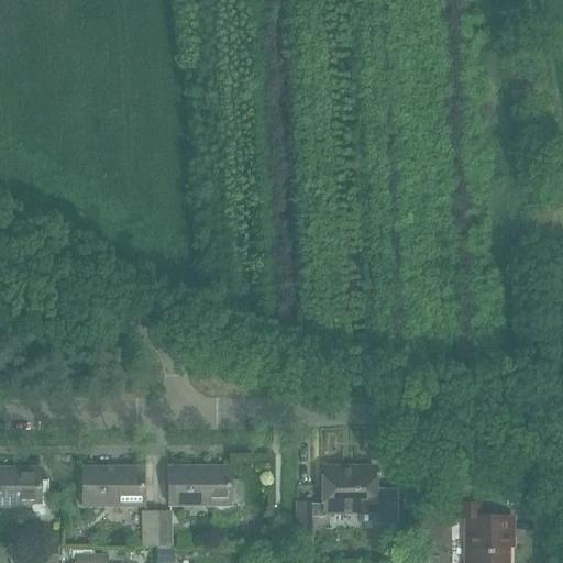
[(84,471),(84,493),(84,504),(143,504),(143,470),(84,471)]
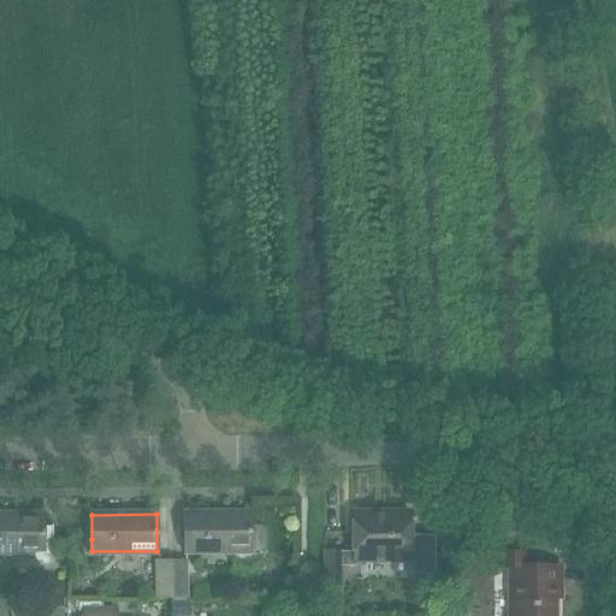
[(185,514),(185,554),(261,552),(266,548),(266,532),(260,527),(250,527),(250,514),(185,514)]
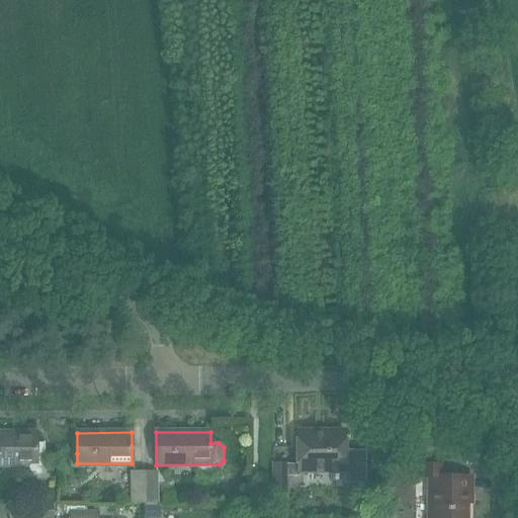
[(297,464),(287,464),(287,477),(298,477),(298,472),(314,472),(314,467),(344,467),(344,471),(342,471),(342,472),(344,472),(344,481),(366,481),(366,450),(345,450),(345,432),(323,432),(323,435),(314,435),(314,432),(297,432),(297,464)]
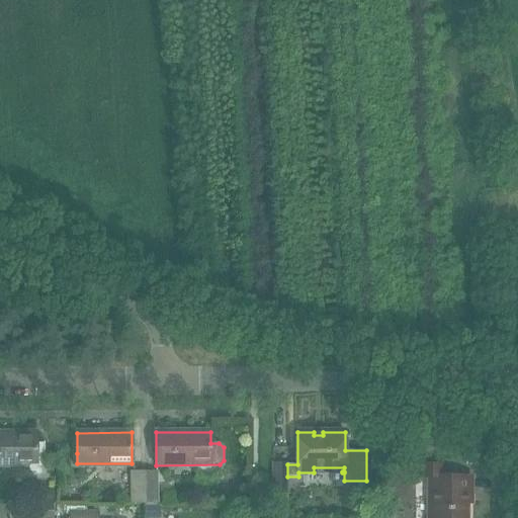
[(36,433),(0,433),(0,465),(29,466),(29,470),(32,473),(36,475),(41,473),(45,470),(45,442),(44,442),(44,443),(36,443),(36,433)]
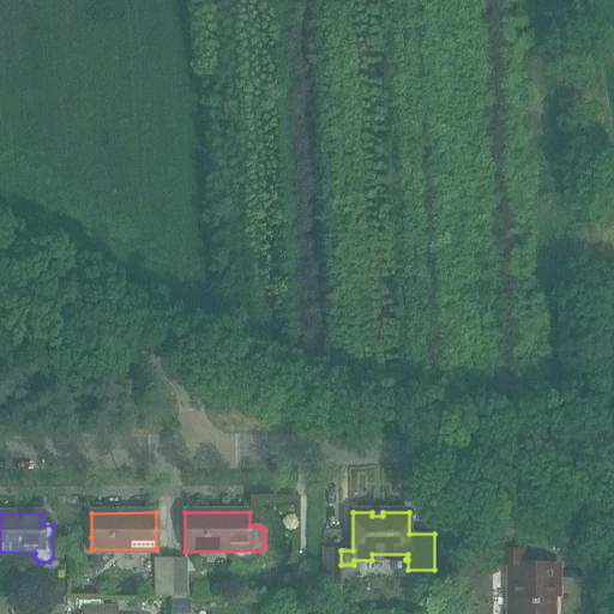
[(324,551),(324,587),(341,587),(341,551),(324,551)]
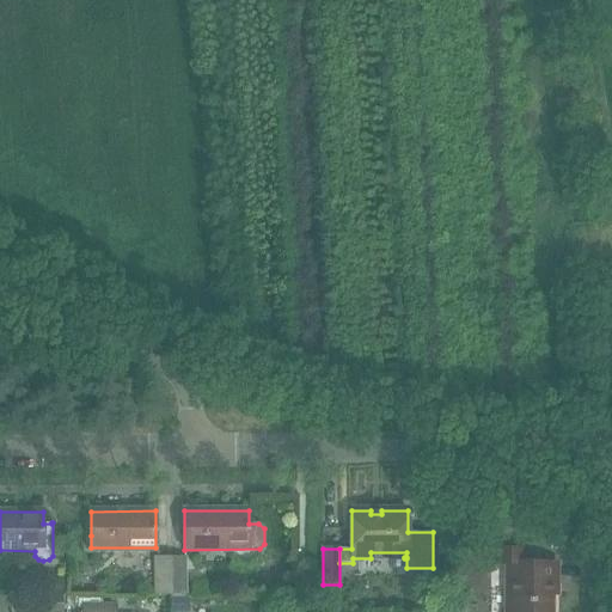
[(551,611),(551,595),(556,595),(557,564),(522,564),(522,549),(494,549),(493,564),(507,564),(506,611),(551,611)]
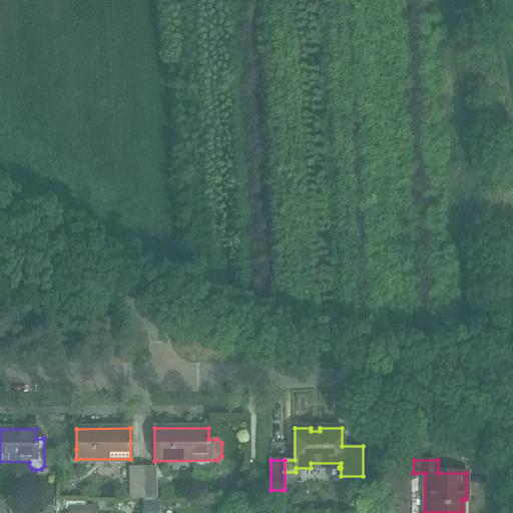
[(143,495),(142,467),(131,467),(131,495),(143,495)]
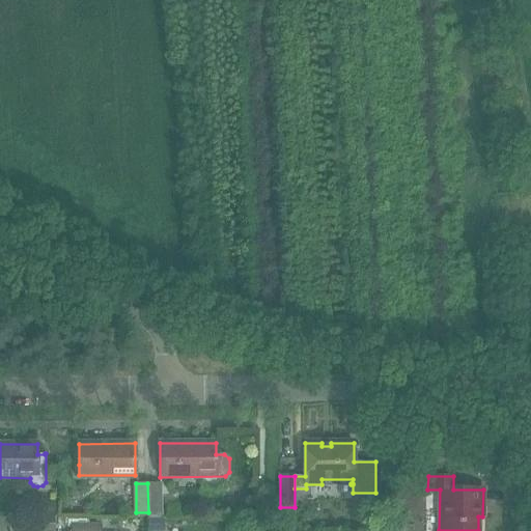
[(162,483),(147,483),(148,512),(162,512),(162,483)]
